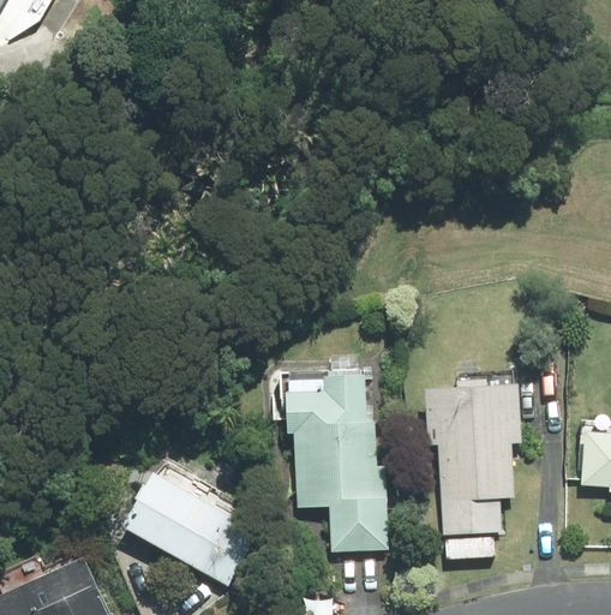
[(0,0),(0,7),(12,13),(18,0),(0,0)]
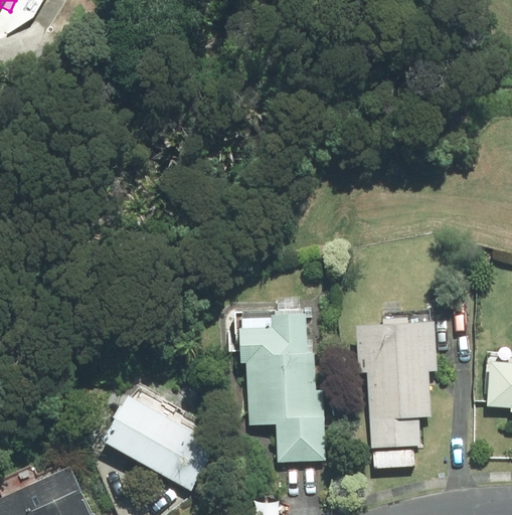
[(315,352),(307,352),(305,309),(241,312),(241,327),(238,327),(240,362),(247,362),(250,423),(276,422),(279,462),(326,459),(324,418),(328,418),(327,389),(317,390),(315,352)]
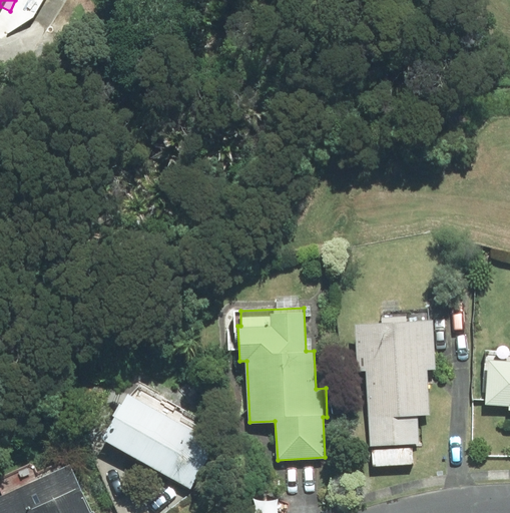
[(430,319),(353,325),(357,371),(365,371),(370,447),(418,443),(416,417),(427,416),(424,373),(434,372),(430,319)]
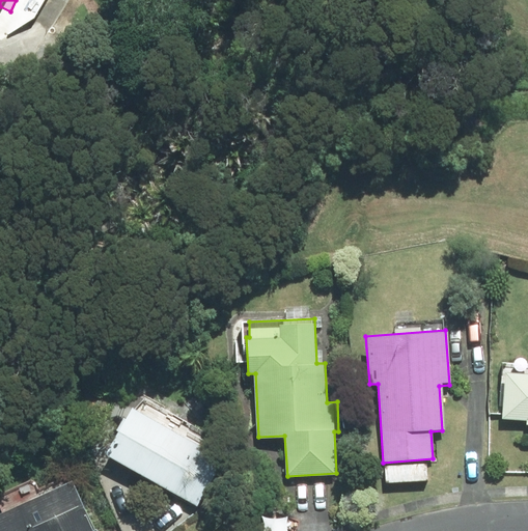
[(527,378),(502,378),(502,425),(527,424),(527,378)]
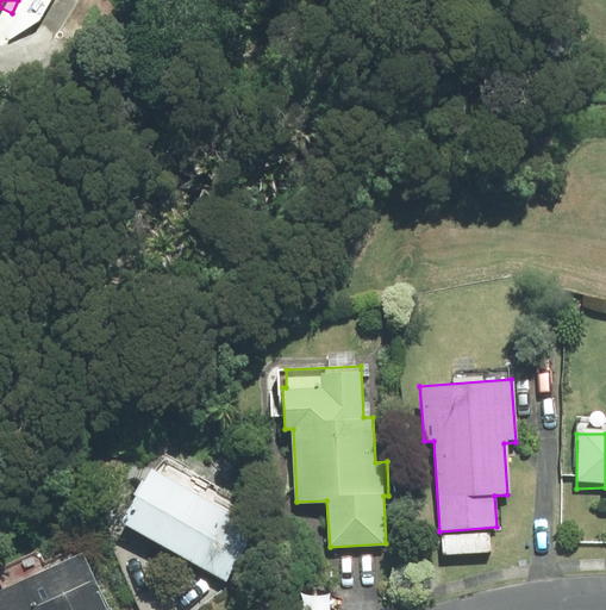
[(241,467),(233,454),(216,464),(223,477),(241,467)]
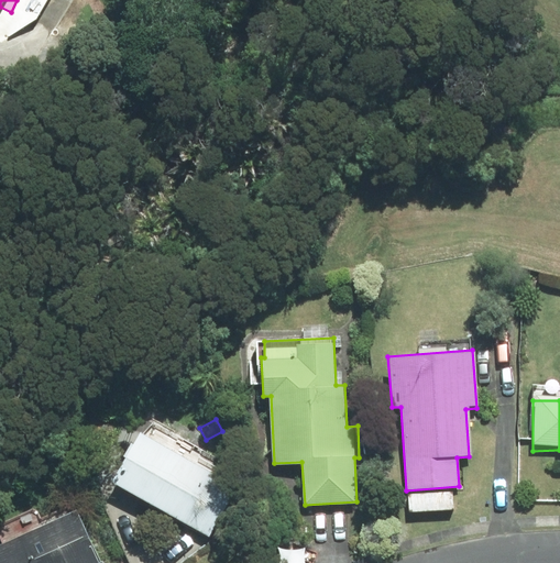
[(235,486),(136,432),(109,483),(209,537),(235,486)]
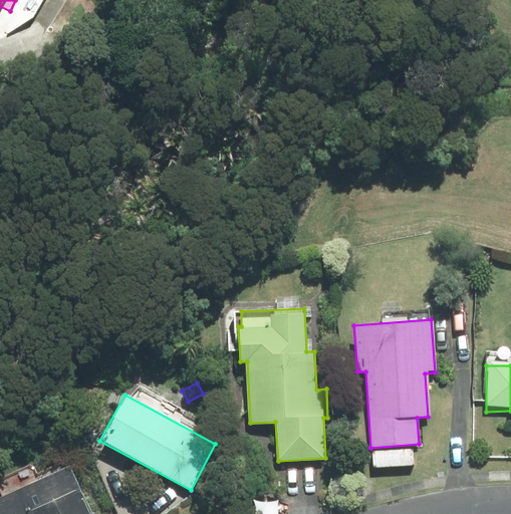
[(334,418),(348,417),(346,399),(331,401),(334,418)]
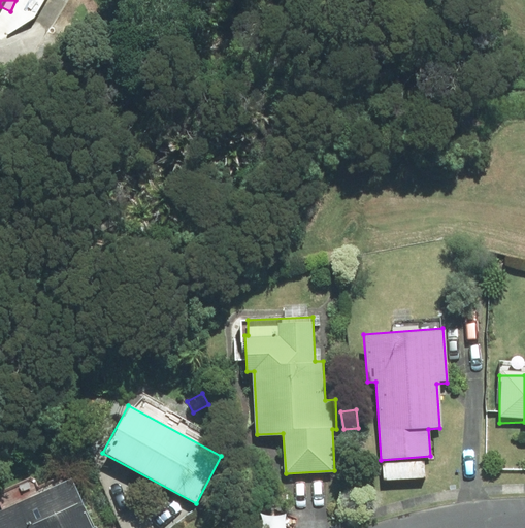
[(92,527),(68,475),(0,507),(0,527),(92,527)]
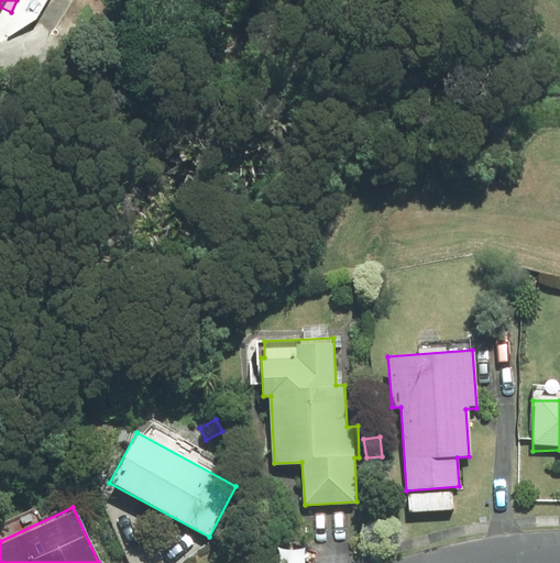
All buildings are outlined.
